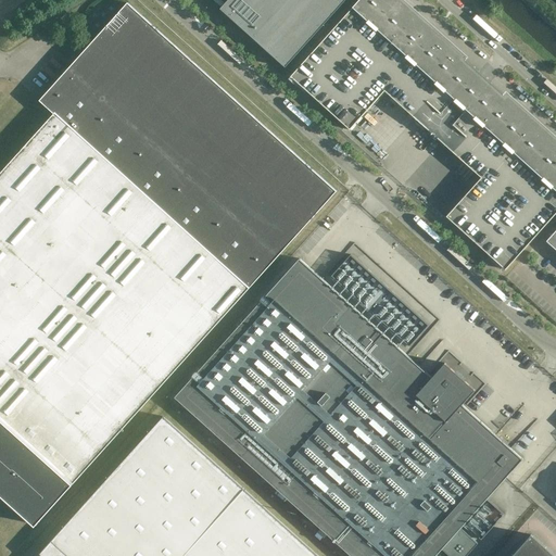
[(228,0),(220,9),(286,67),(345,0),(228,0)]
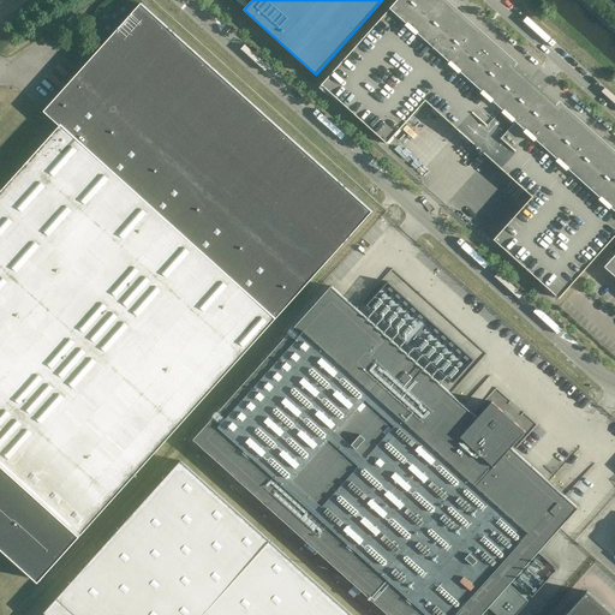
[(614,156),(530,81),(440,0),(396,0),(323,82),(388,142),(428,99),(459,127),(533,195),(494,238),(560,297),(614,236),(614,156)]
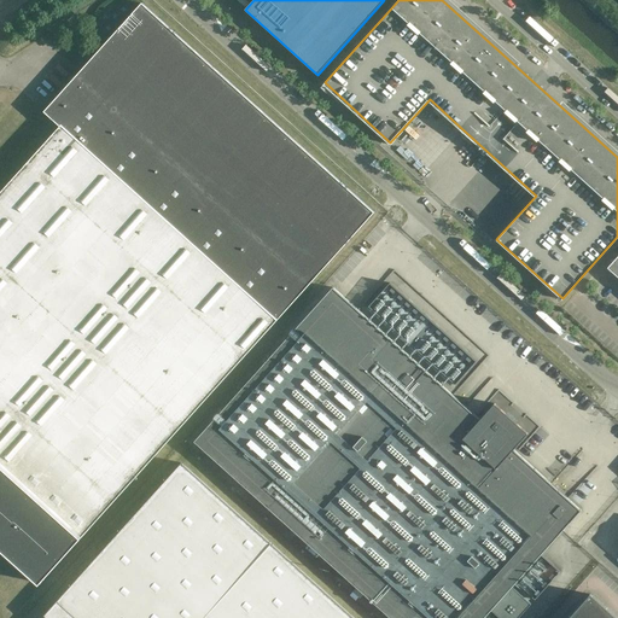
[(0,547),(40,583),(82,537),(278,320),(375,210),(143,1),(44,112),(60,127),(0,192),(0,547)]
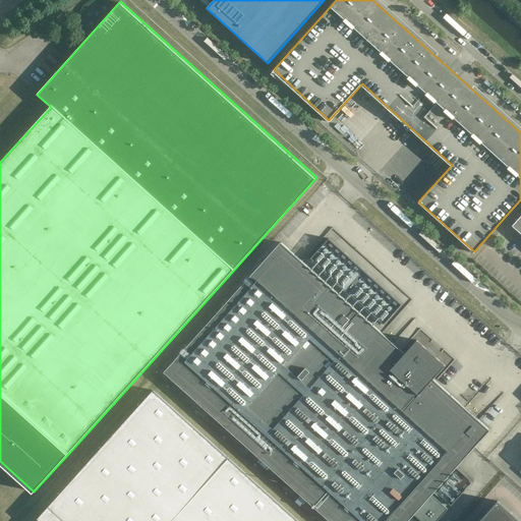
[(520,216),(512,226),(520,234),(520,216)]
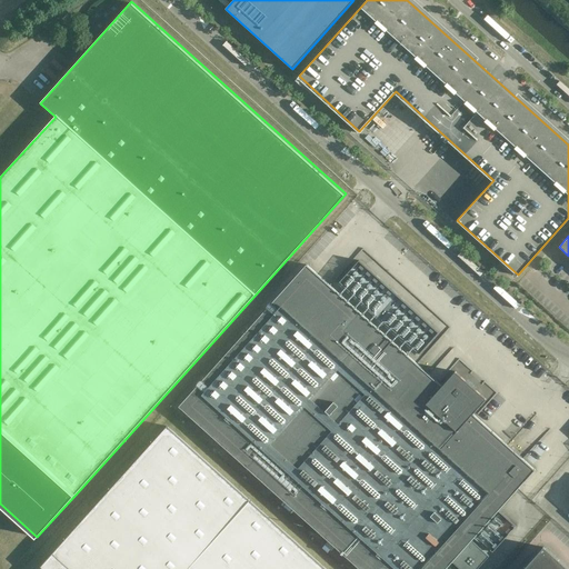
[(307,265),(179,407),(359,568),(446,568),(535,470),(472,415),(486,399),(455,371),(441,387),(307,265)]
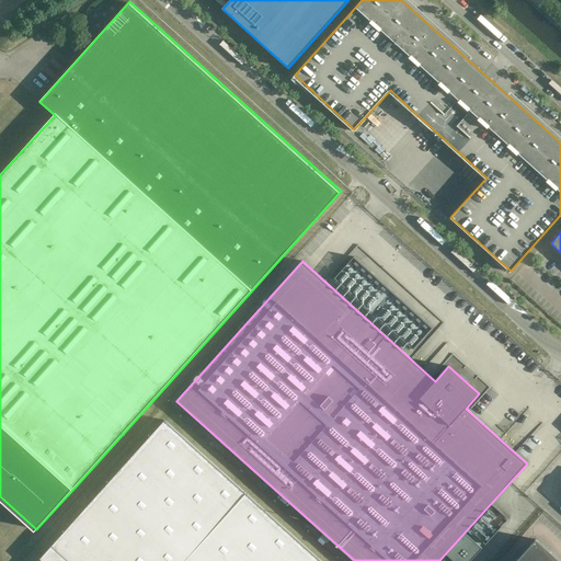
[(454,354),(448,364),(459,370),(465,361),(454,354)]
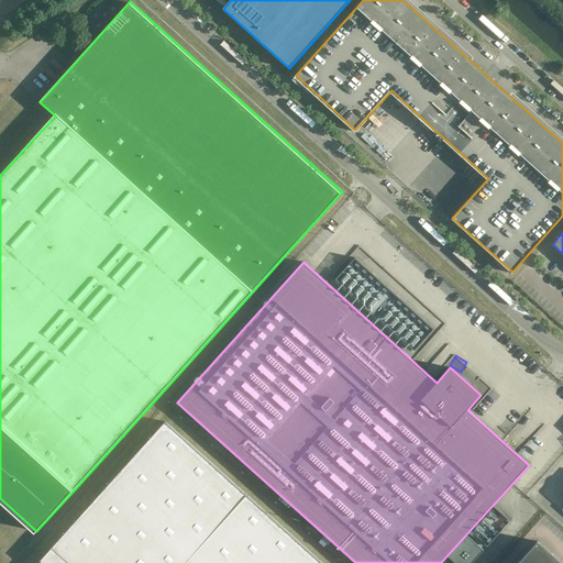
[(322,562),(165,421),(41,561),(42,562),(41,562),(322,562)]
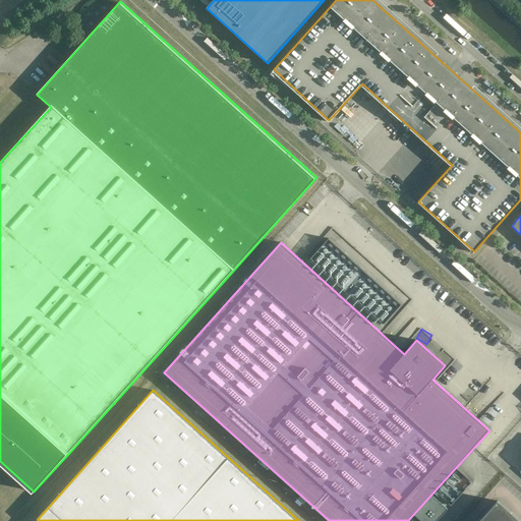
[(496,470),(491,466),(484,474),(488,478),(496,470)]
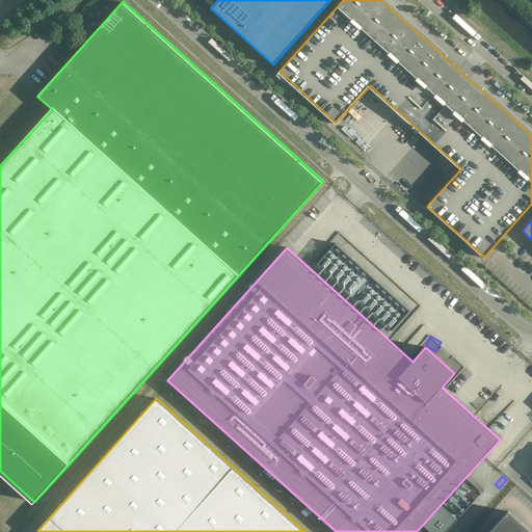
[(531,531),(508,511),(489,531),(531,531)]
